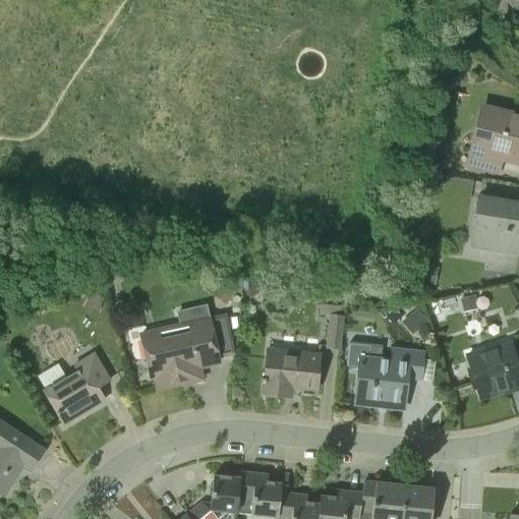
[(469,164),(479,167),(499,172),(503,156),(518,160),(518,116),(483,107),(469,164)]
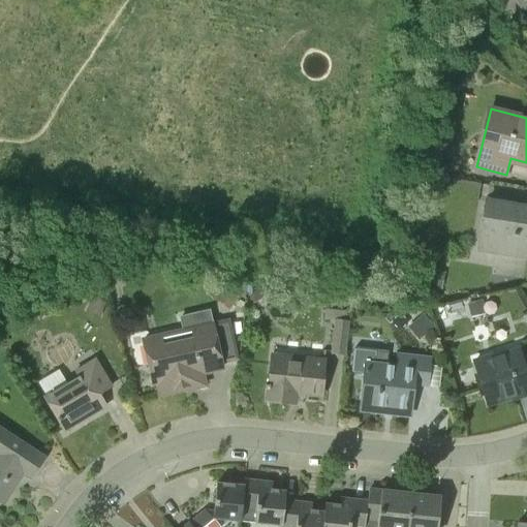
[(436,172),(448,175),(452,163),(438,160),(436,172)]
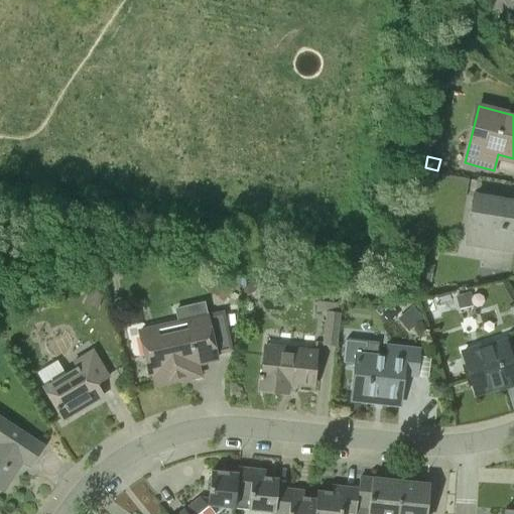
[(513,201),(474,195),(466,242),(513,249),(513,201)]
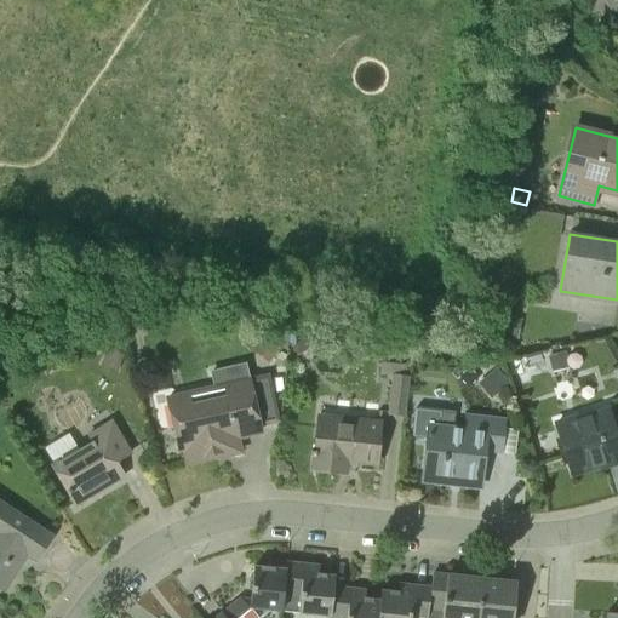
[(129,301),(116,298),(115,310),(127,312),(129,301)]
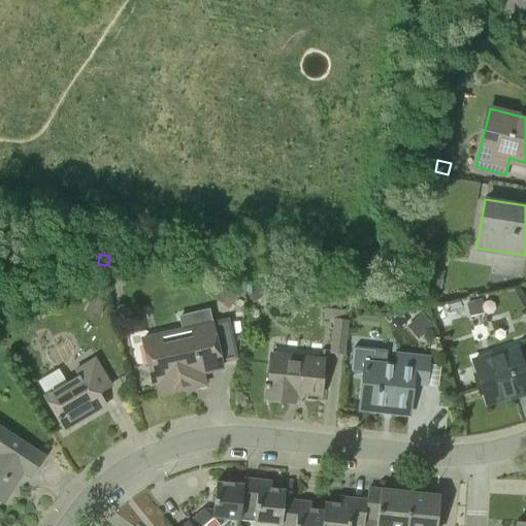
[(229,284),(218,296),(230,307),(241,295),(229,284)]
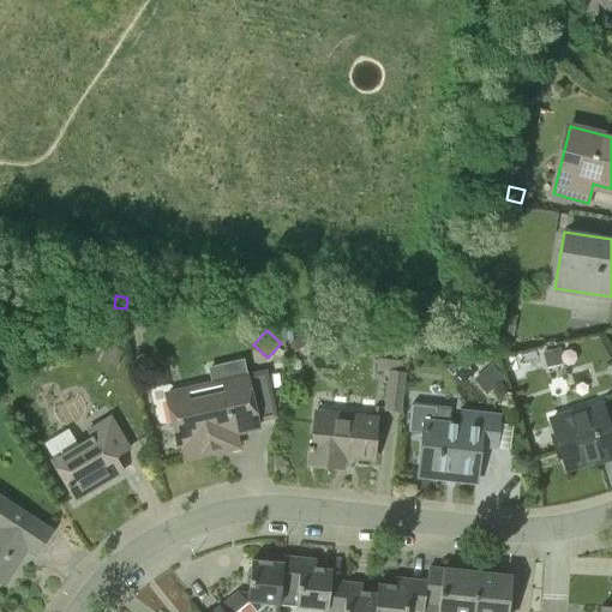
[(304,333),(289,341),(295,351),(310,342),(304,333)]
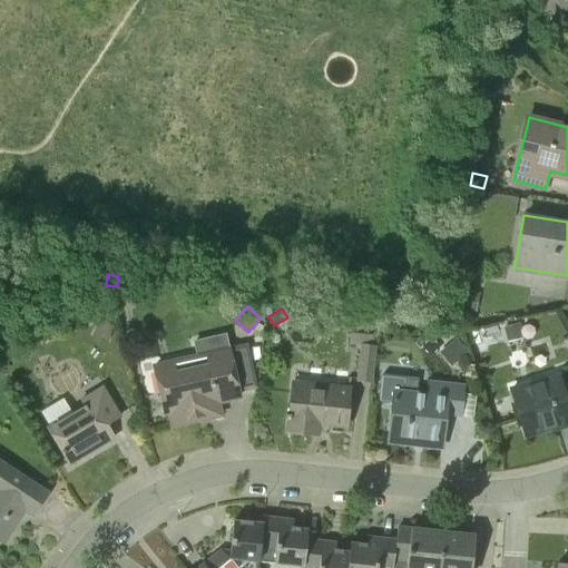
[(101,317),(95,334),(110,341),(117,324),(101,317)]
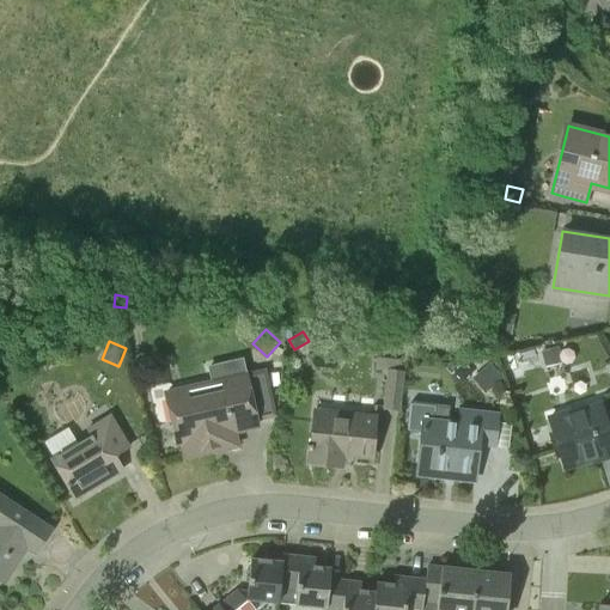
[(560,345),(542,348),(546,365),(563,361),(560,345)]
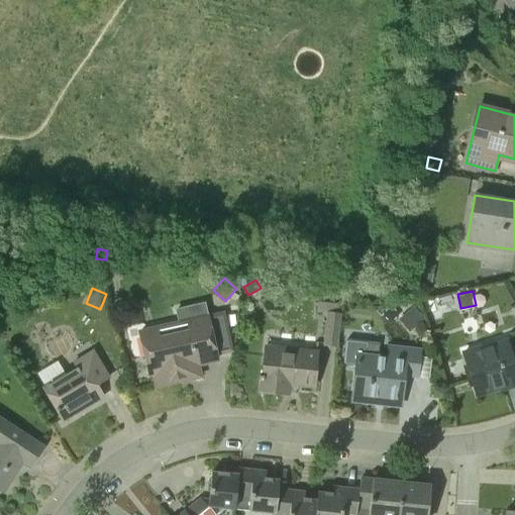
[(327,312),(324,344),(339,345),(343,312),(340,311),(341,302),(319,299),(318,311),(327,312)]
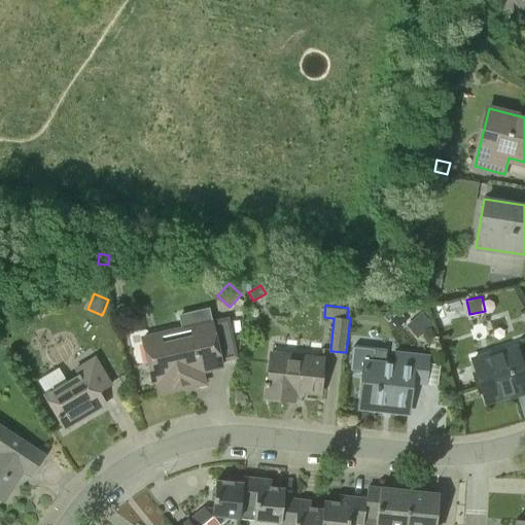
[(422,312),(408,324),(420,337),(434,324),(422,312)]
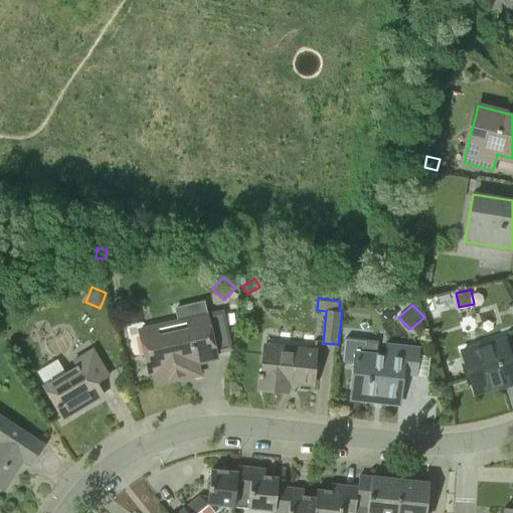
[(207,312),(141,327),(151,372),(155,371),(157,383),(200,373),(198,362),(217,357),(207,312)]
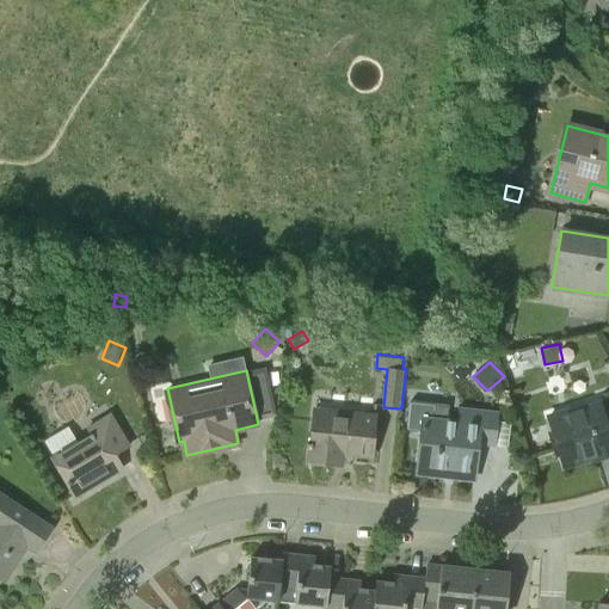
[(571,406),(549,413),(566,466),(598,455),(597,450),(608,447),(608,429),(600,399),(571,408),(571,406)]
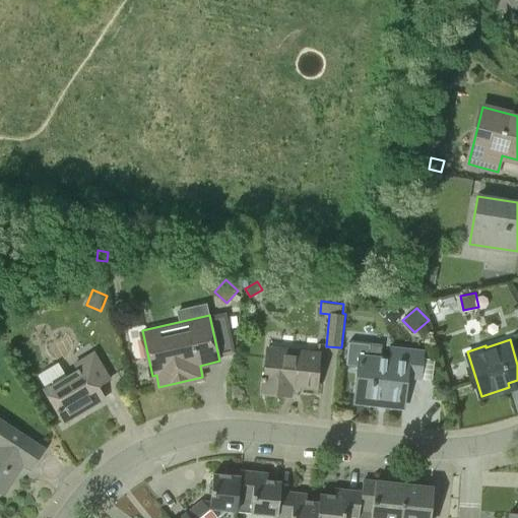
[(389,355),(361,352),(355,401),(404,406),(407,377),(421,378),(425,348),(391,344),(389,355)]
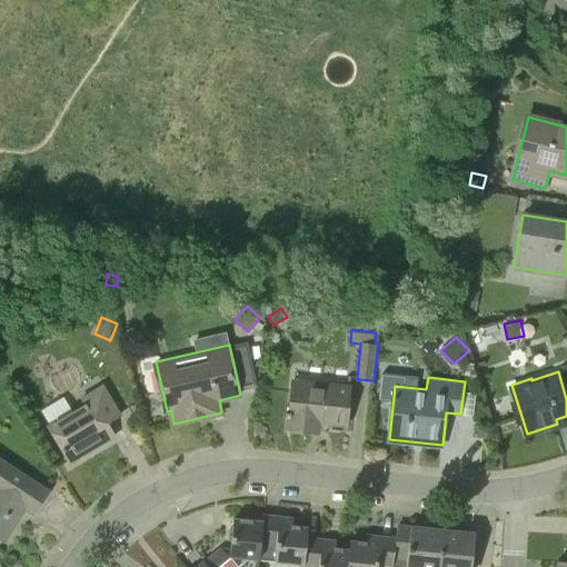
[(287,411),(287,417),(290,417),(289,429),(318,431),(319,420),(347,424),(350,384),(291,378),(288,411),(287,411)]
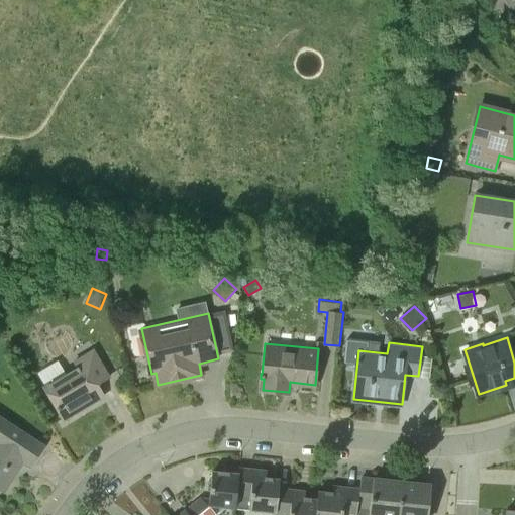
[(93,348),(41,381),(65,419),(84,408),(82,403),(102,392),(97,383),(109,375),(93,348)]
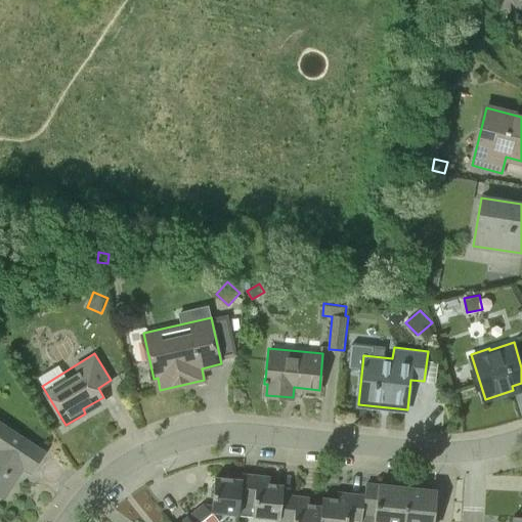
[(0,494),(5,498),(25,469),(32,473),(46,451),(0,421),(0,494)]
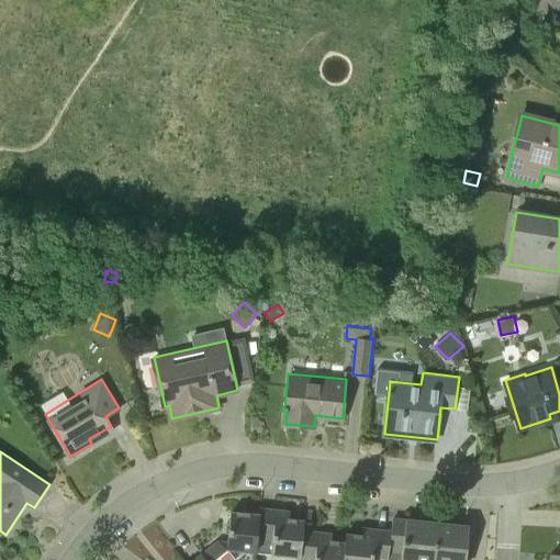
[(301,557),(303,530),(304,530),(305,521),(290,519),(291,511),(261,508),(260,515),(258,536),(259,536),(257,552),(301,557)]
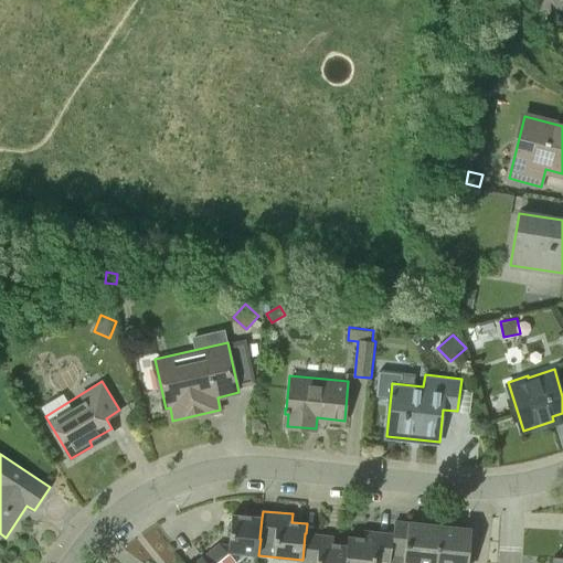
[(256,562),(257,555),(258,555),(261,539),(259,539),(262,518),(233,514),(232,532),(203,556),(204,556),(195,562),(235,562),(241,558),(241,562),(256,562)]
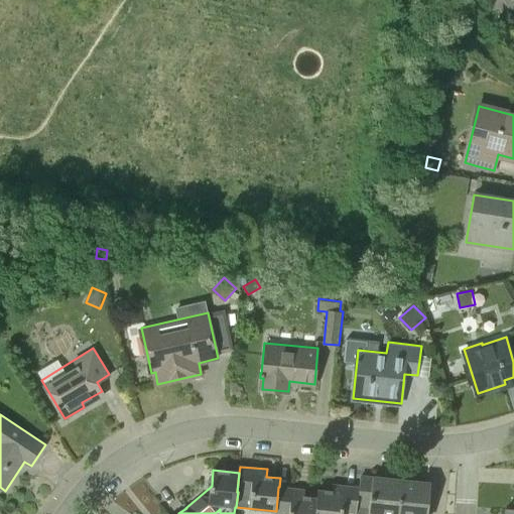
[(358,513),(357,513),(397,513),(401,480),(361,476),(360,487),(358,513)]
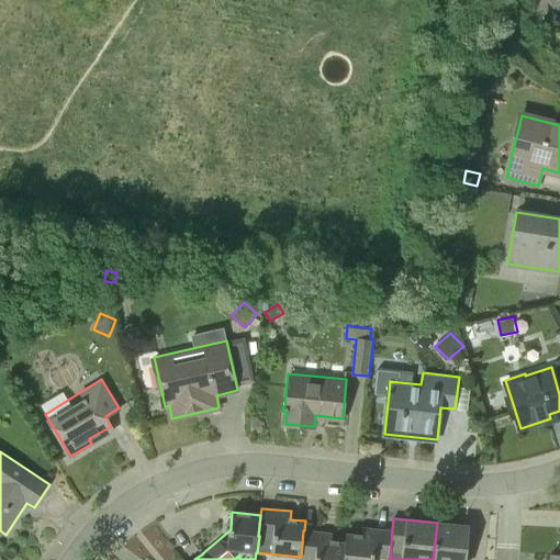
[(437,523),(433,559),(465,559),(469,526),(437,523)]
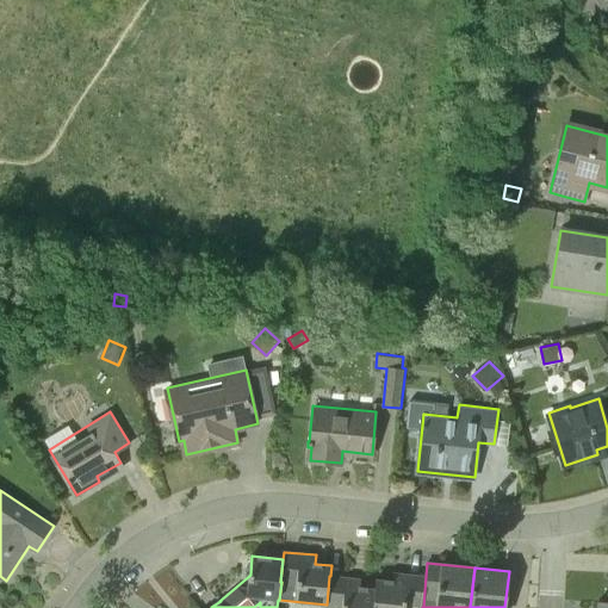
[(405,607),(407,606),(423,607),(426,576),(394,572),(392,581),(377,579),(376,588),(373,607),(405,607)]
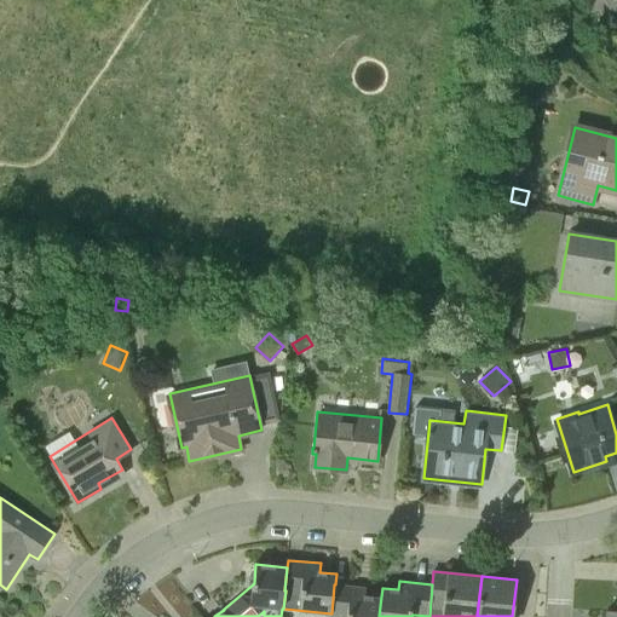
[(332,616),(333,616),(379,616),(381,597),(367,597),(367,588),(335,584),(334,584),(332,613),(332,616)]
